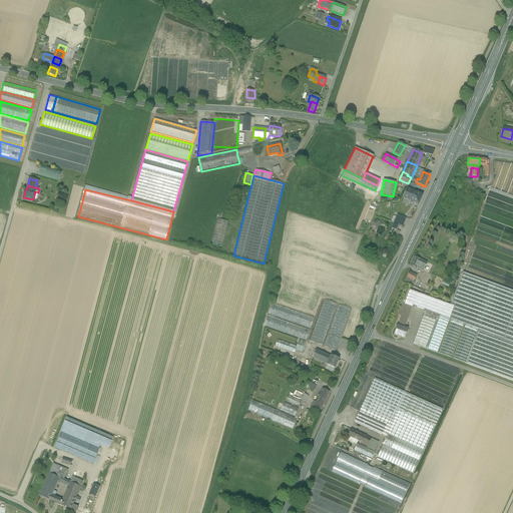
[(413,192),(408,189),(404,198),(410,201),(413,192)]
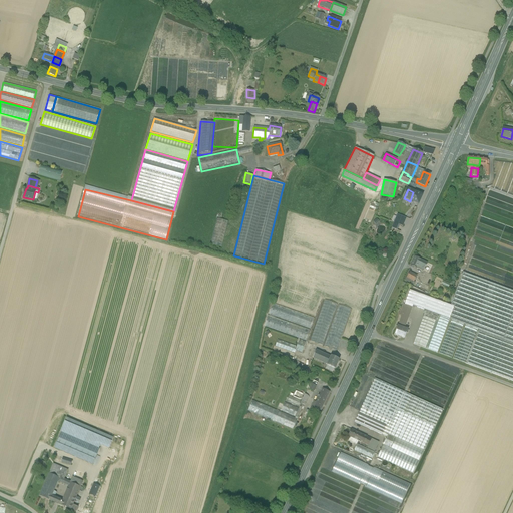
[(422,195),(413,192),(410,201),(418,204),(422,195)]
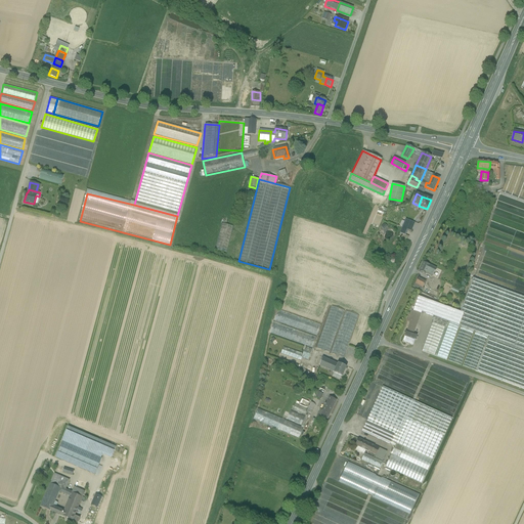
[(415,222),(405,219),(401,228),(411,232),(415,222)]
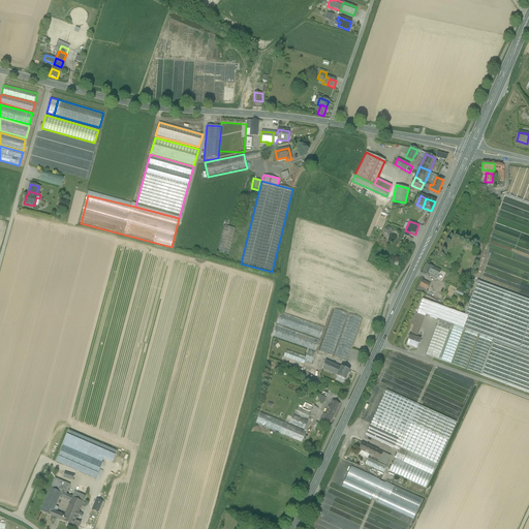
[(217,250),(228,253),(235,228),(224,225),(217,250)]
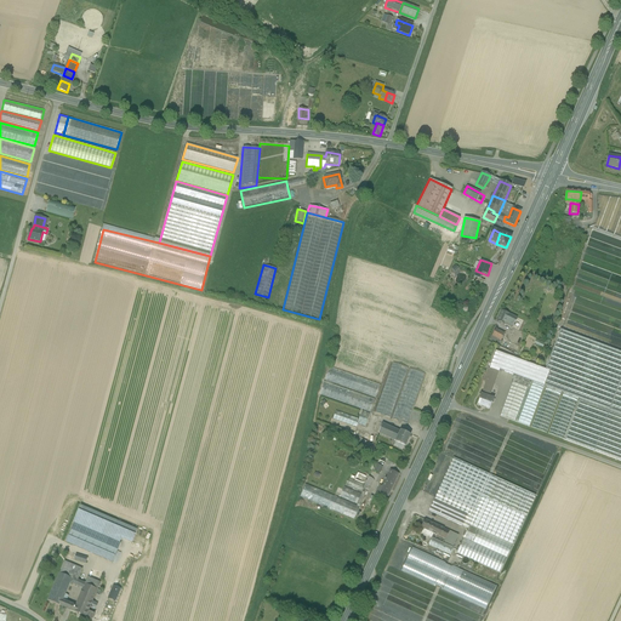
[(508,314),(502,311),(497,322),(503,324),(506,320),(508,314)]
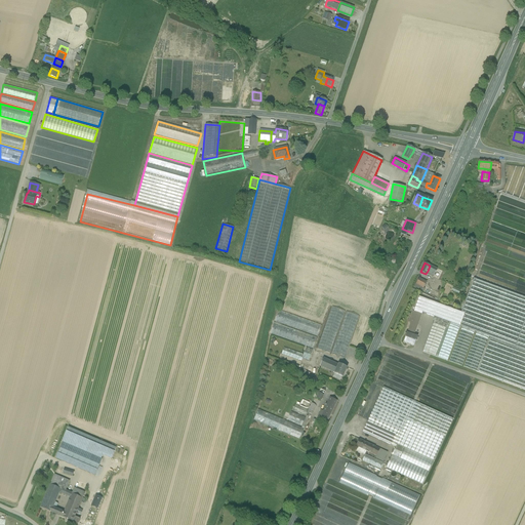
[(437,269),(430,266),(428,271),(434,274),(437,269)]
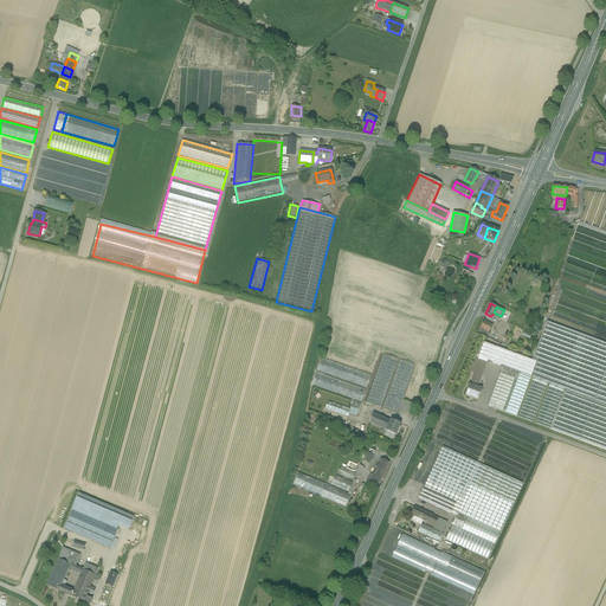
[(491,327),(483,322),(479,328),(488,333),(491,327)]
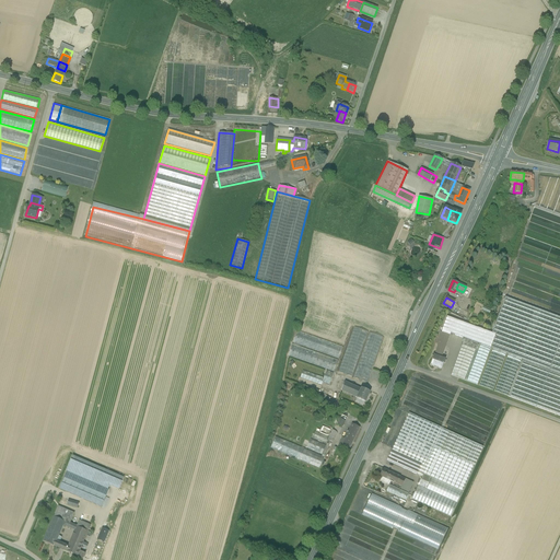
[(559,317),(505,298),(492,334),(496,335),(490,348),(491,349),(522,360),(559,374),(559,317)]
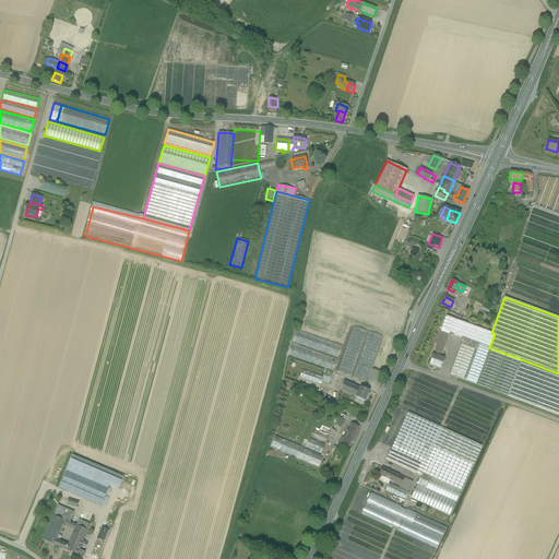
[(491,333),(447,317),(440,332),(449,335),(450,333),(463,339),(477,343),(489,347),(495,334),(491,333)]
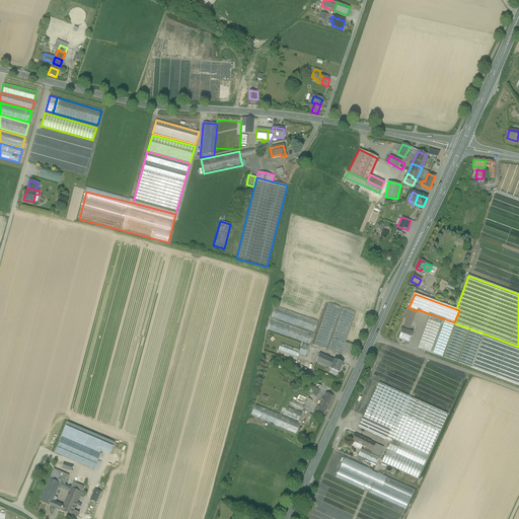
[(328,303),(313,346),(326,350),(341,308),(328,303)]
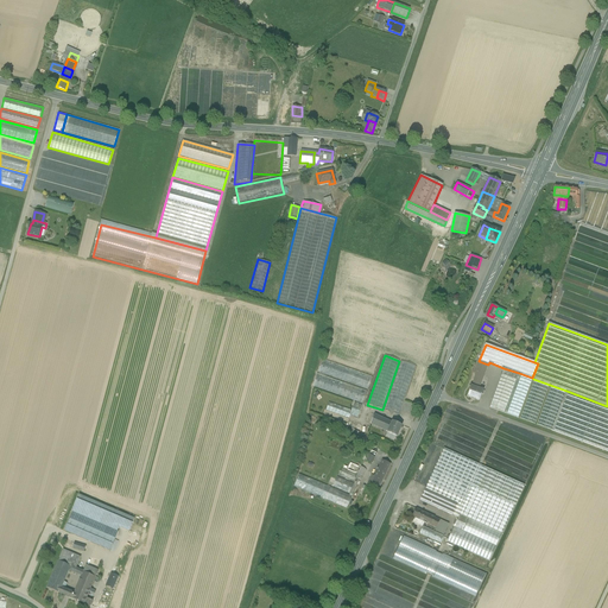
[(372,377),(322,359),(317,372),(367,390),(372,377)]
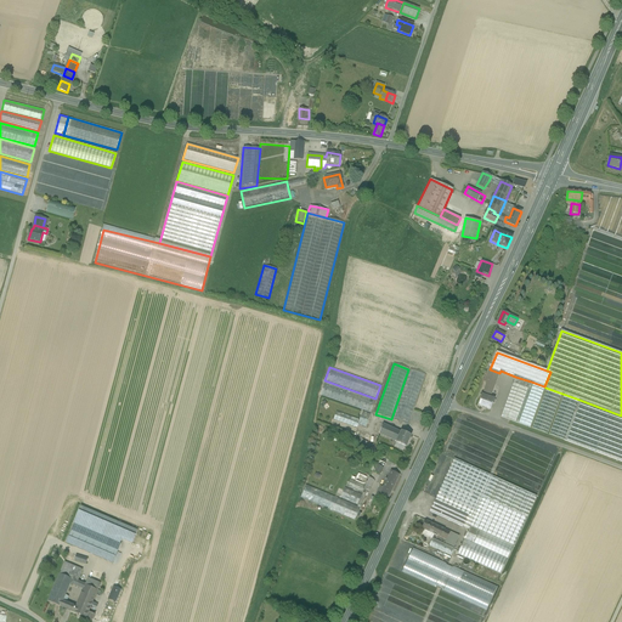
[(490,369),(488,368),(484,382),(486,383),(482,395),(490,399),(499,373),(490,369)]
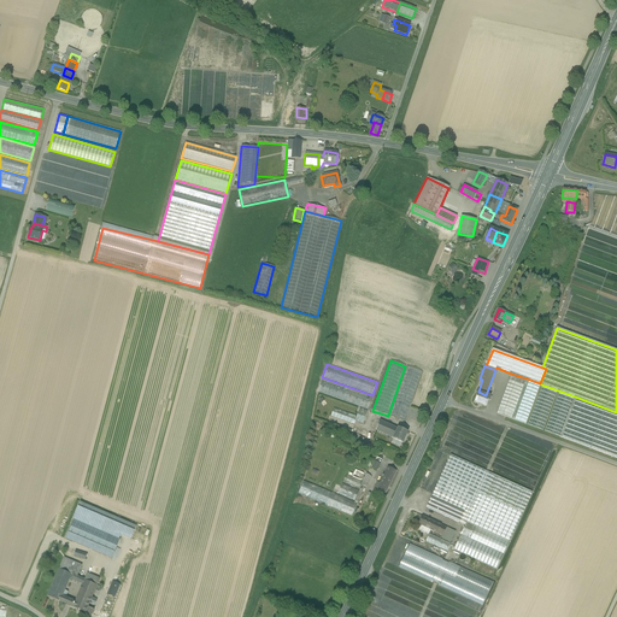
[(406,366),(389,417),(404,422),(422,372),(406,366)]
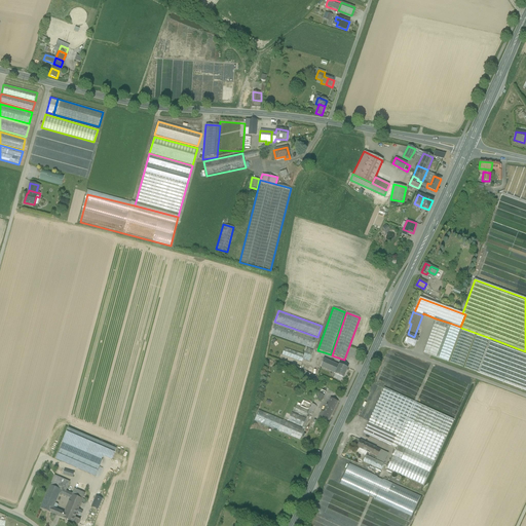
[(449,323),(436,318),(434,325),(447,329),(449,323)]
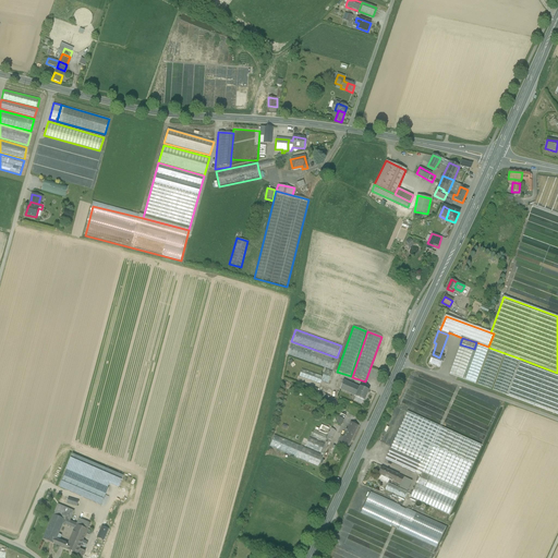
[(474,349),(460,344),(449,374),(475,384),(489,348),(488,347),(476,342),(474,349)]
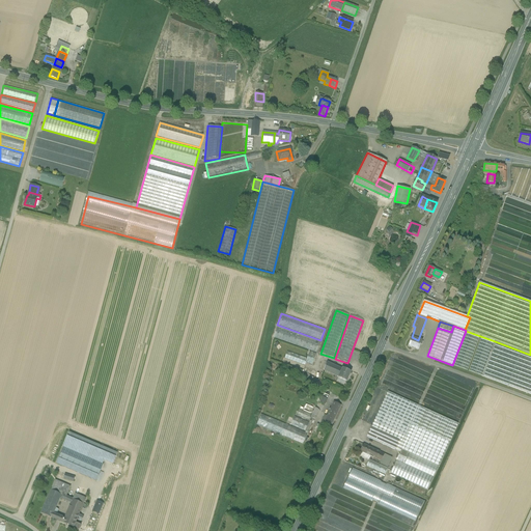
[(320,341),(277,327),(273,338),(316,353),(320,341)]
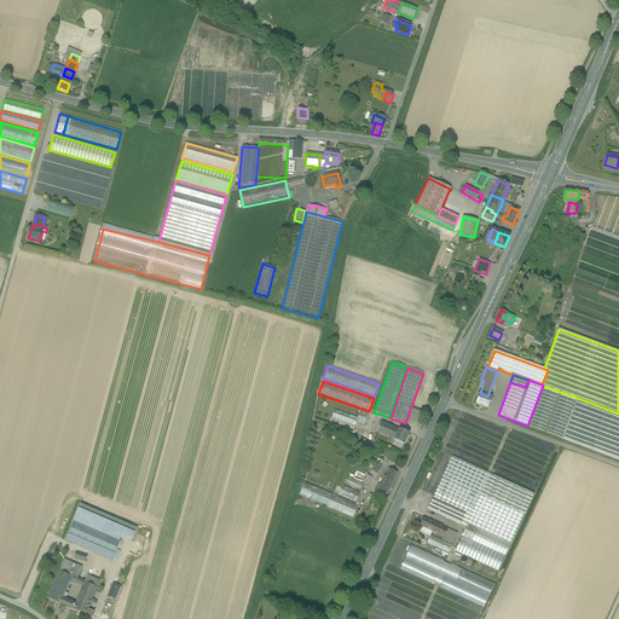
[(577,398),(543,386),(527,426),(561,438),(577,398)]
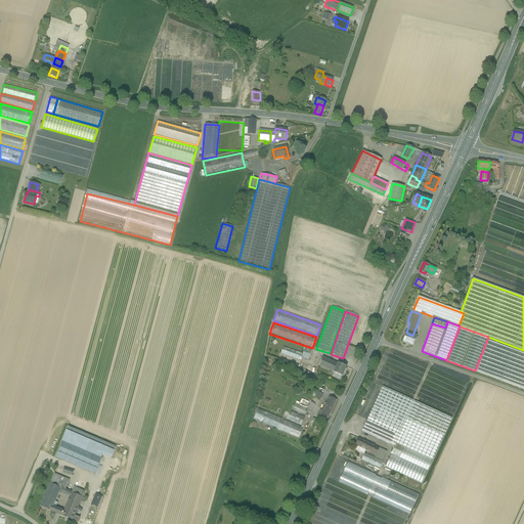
[(406,333),(402,342),(413,346),(417,337),(412,336),(406,333)]
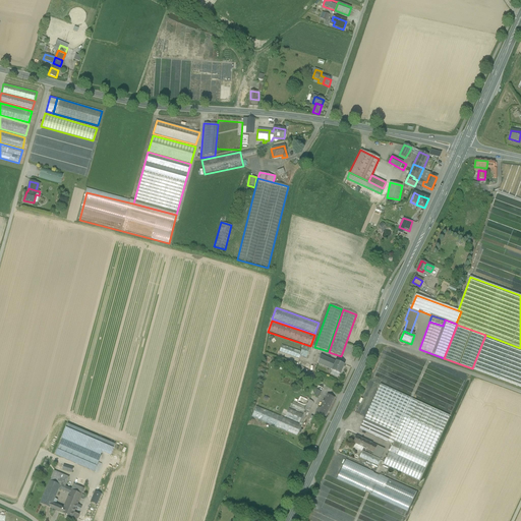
[(310,348),(284,339),(284,338),(271,333),(267,344),(300,356),(306,358),(310,348)]
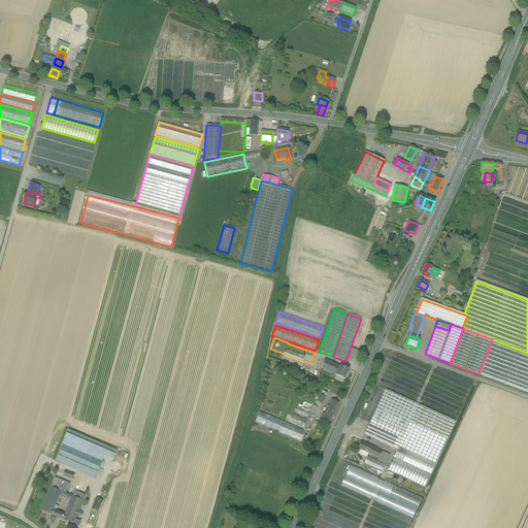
[(527,353),(492,339),(479,373),(527,392),(527,353)]
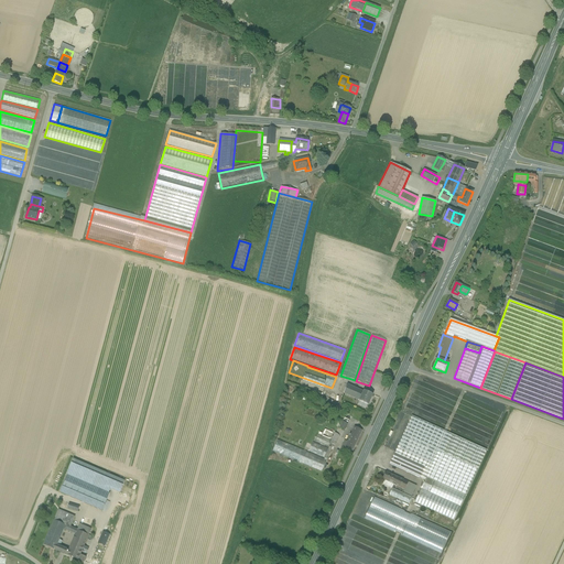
[(325,386),(289,372),(288,376),(324,389),(325,386)]
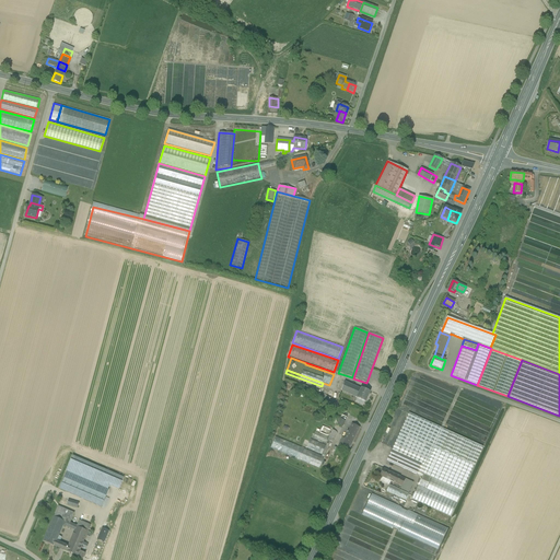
[(357,387),(345,382),(341,391),(353,396),(357,387)]
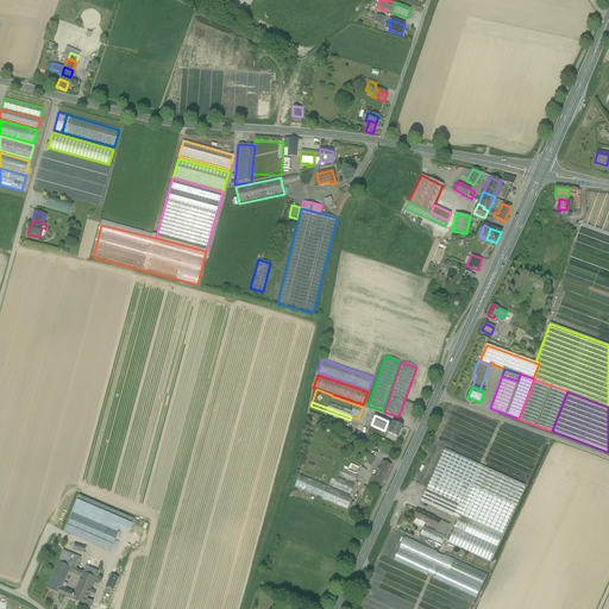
[(402,427),(393,422),(393,424),(388,433),(397,438),(402,427)]
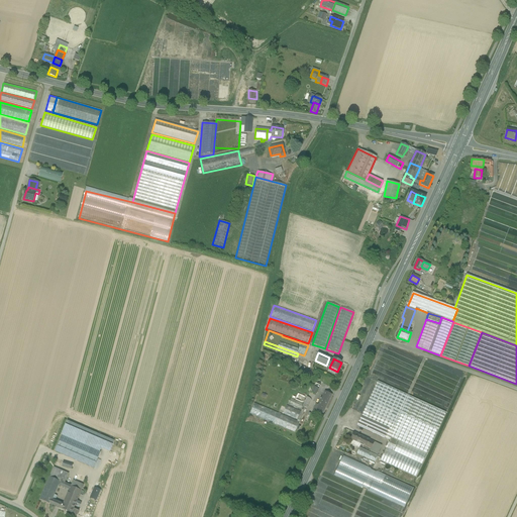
[(445,413),(378,382),(370,399),(437,430),(445,413)]
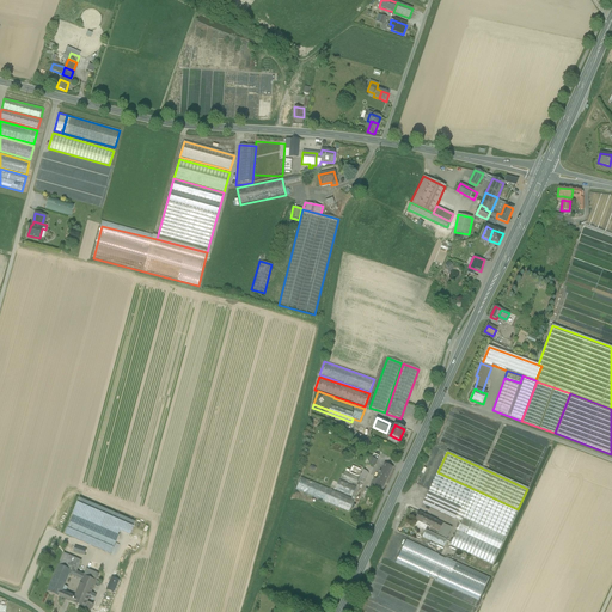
[(313,467),(335,476),(337,470),(316,461),(313,467)]
